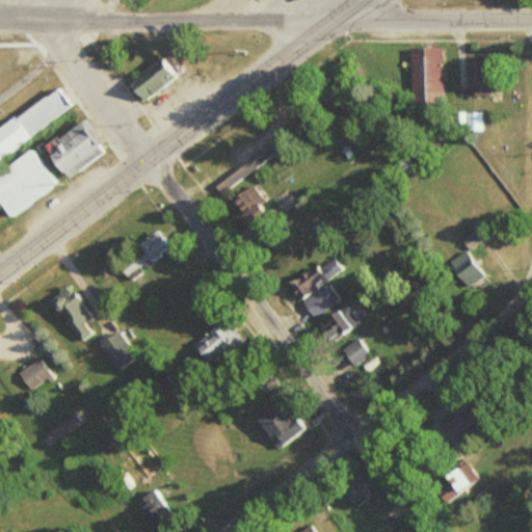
[(409,47),(409,112),(444,112),(444,47),(409,47)]
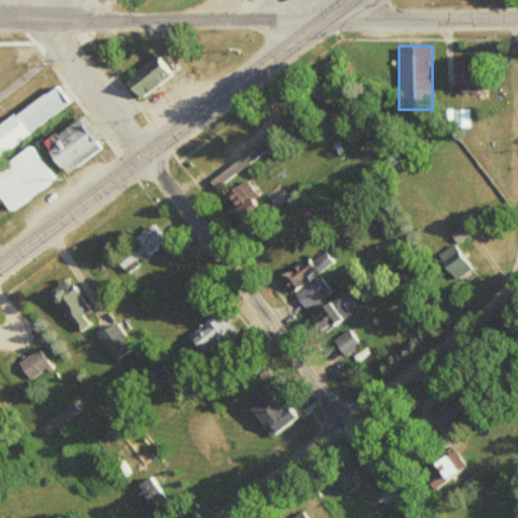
[(171,74),(157,55),(123,80),(138,99),(171,74)]
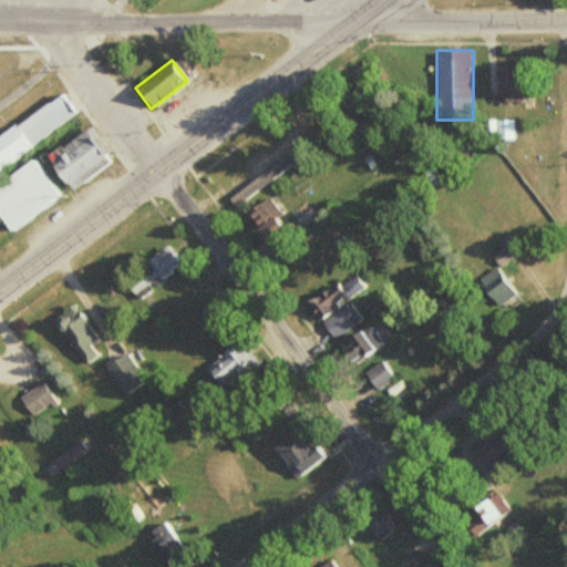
[(500,101),(522,101),(522,62),(500,62),(500,101)]
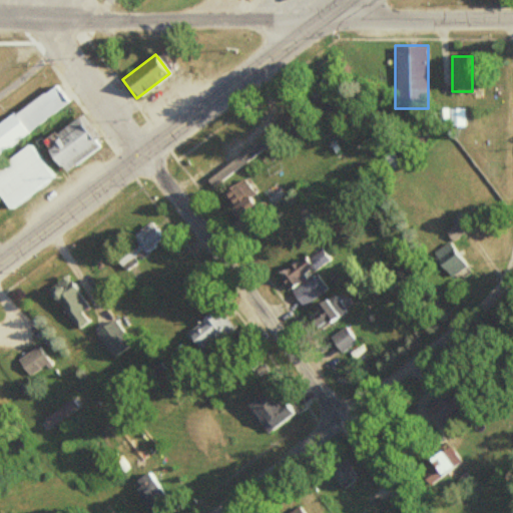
[(336,105),(325,80),(303,90),(310,108),(319,104),(322,111),(336,105)]
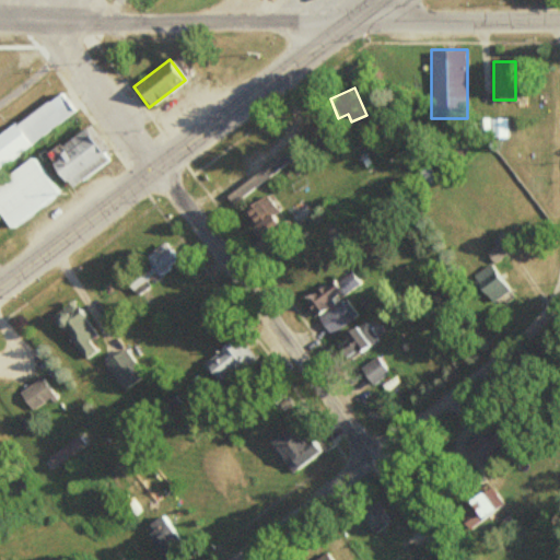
[(0,164),(79,115),(63,91),(0,131),(0,164)]
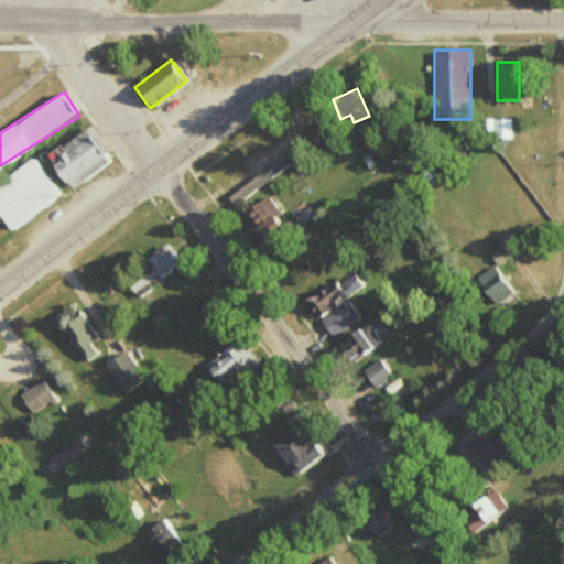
[(514,138),(514,118),(484,118),(484,138),(514,138)]
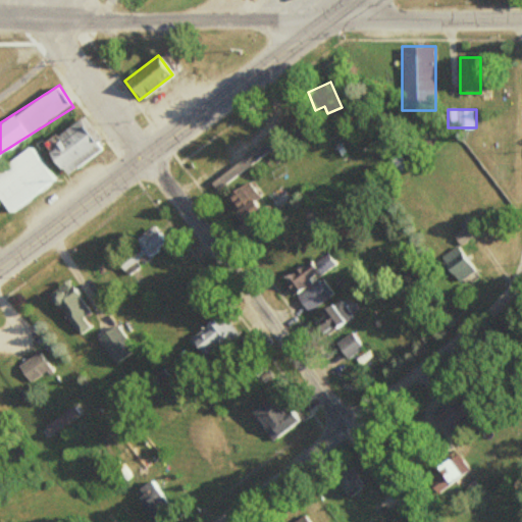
[(107,148),(85,114),(41,144),(63,177),(107,148)]
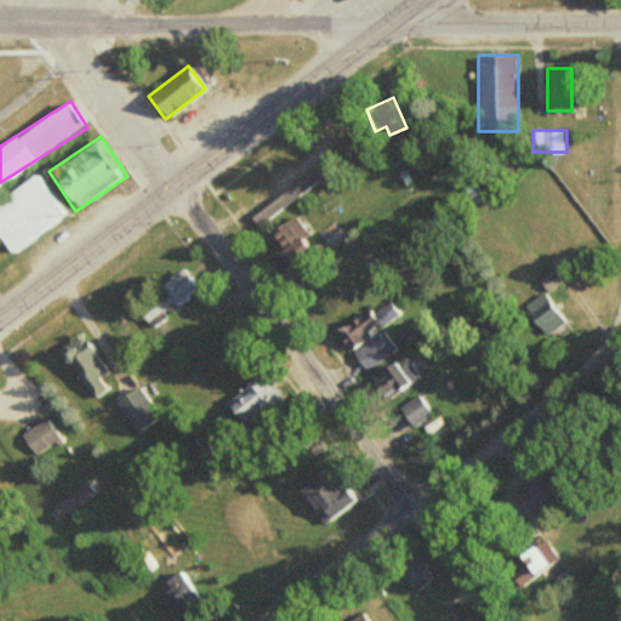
[(0,198),(0,240),(9,254),(66,217),(38,174),(0,198)]
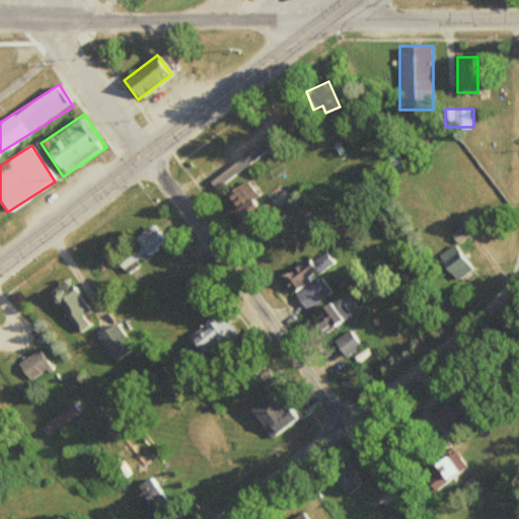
[(255,195),(247,180),(225,194),(233,208),(255,195)]
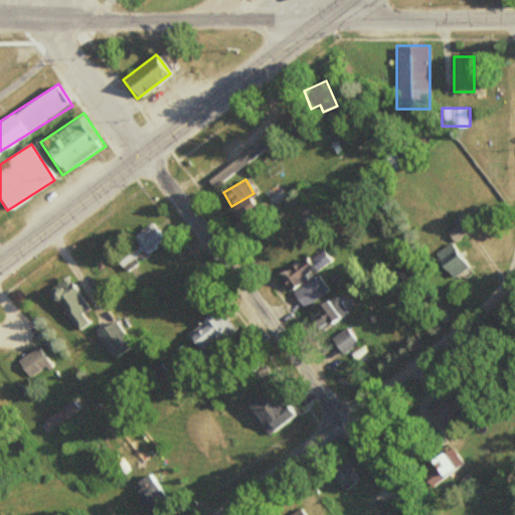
[(267,193),(277,206),(289,196),(280,183),(267,193)]
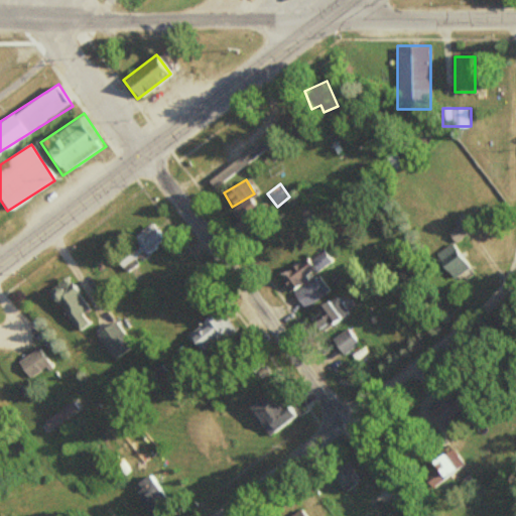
[(452,221),(456,227),(447,232),(455,242),(472,229),(462,214),(452,221)]
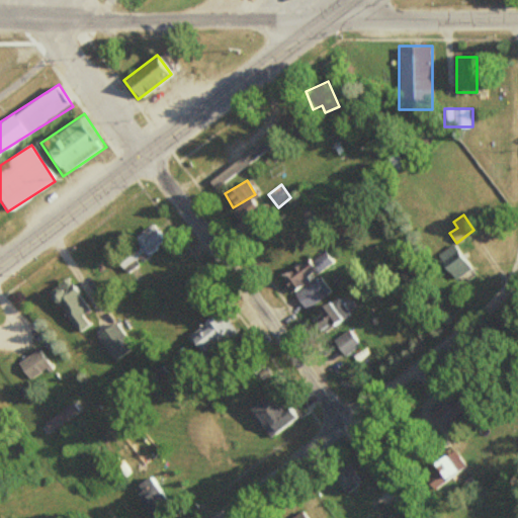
[(124,271),(165,242),(152,225),(133,239),(136,243),(114,258),(124,271)]
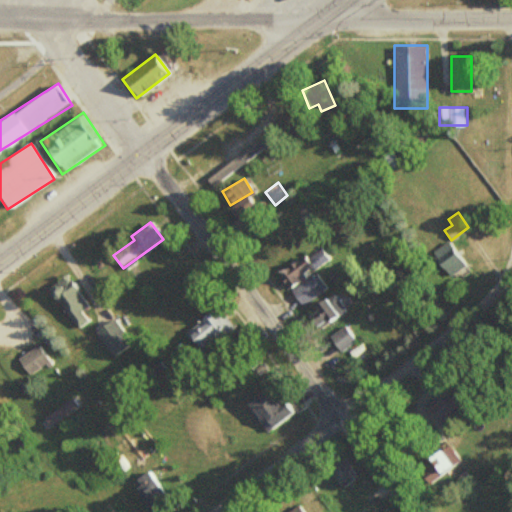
[(464,266),(447,241),(430,253),(448,277),(464,266)]
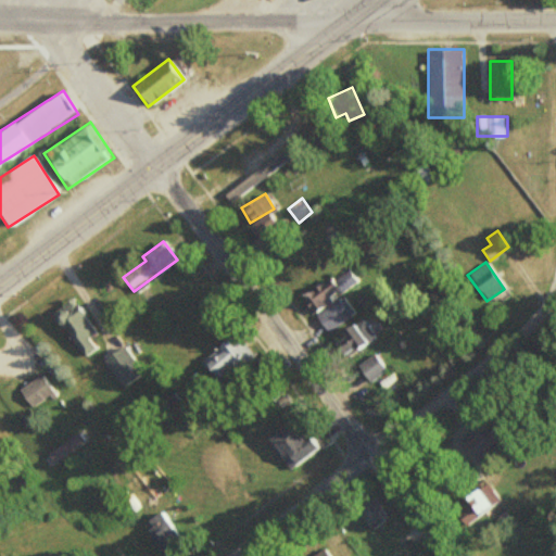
[(359,281),(350,267),(303,299),(312,313),(359,281)]
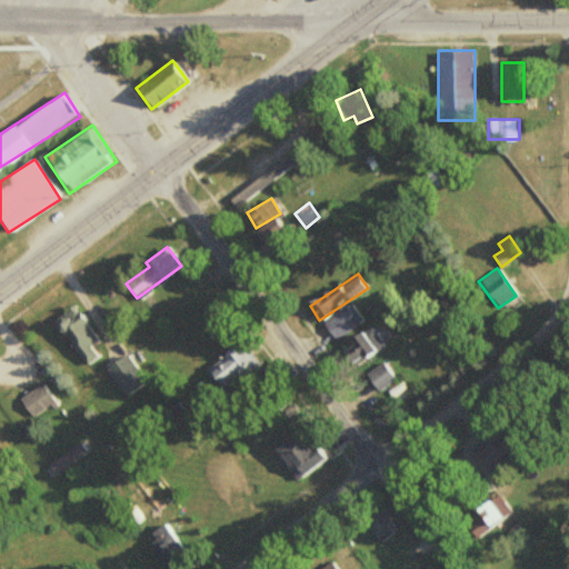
[(325,321),(337,340),(366,322),(355,303),(325,321)]
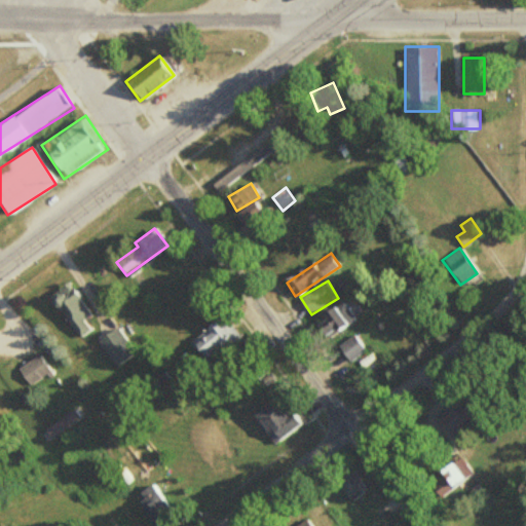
[(91,329),(83,320),(91,313),(67,284),(48,298),(80,338),(91,329)]
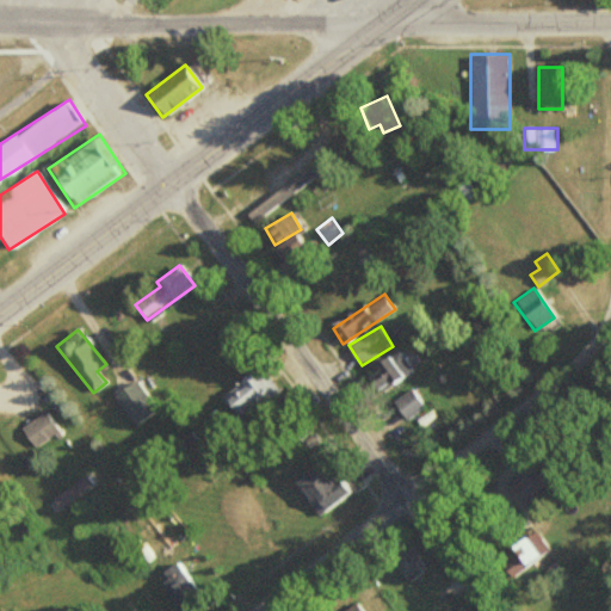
[(380,387),(412,372),(402,351),(370,365),(380,387)]
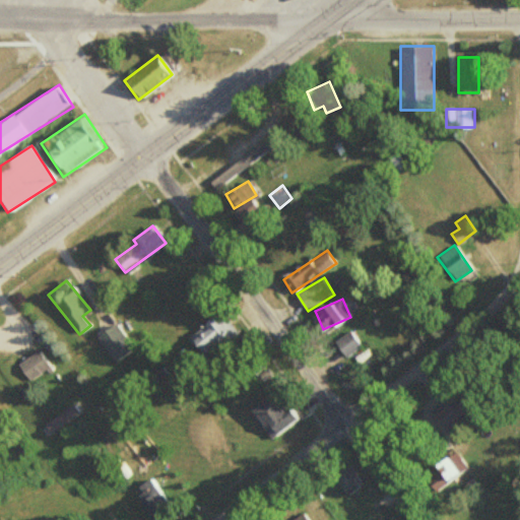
[(189,339),(208,360),(239,329),(218,310),(189,339)]
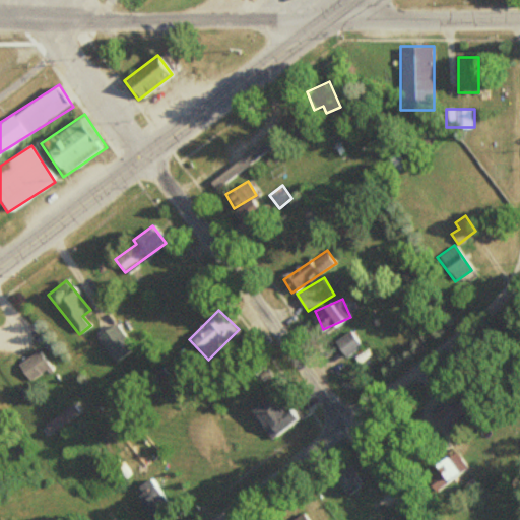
[(98,335),(114,362),(134,349),(118,322),(98,335)]
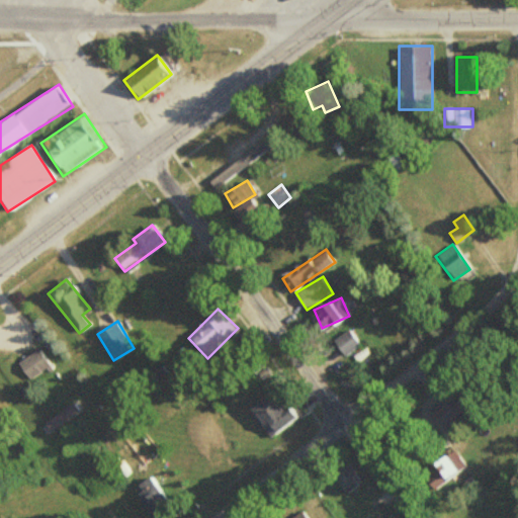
[(334,340),(344,356),(361,345),(351,329),(334,340)]
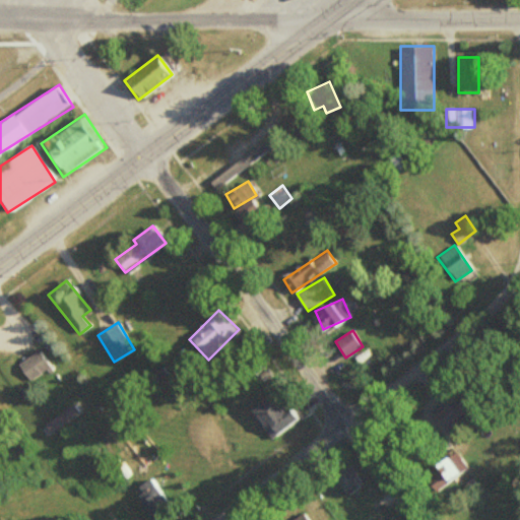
[(18,365),(30,382),(51,367),(38,350),(18,365)]
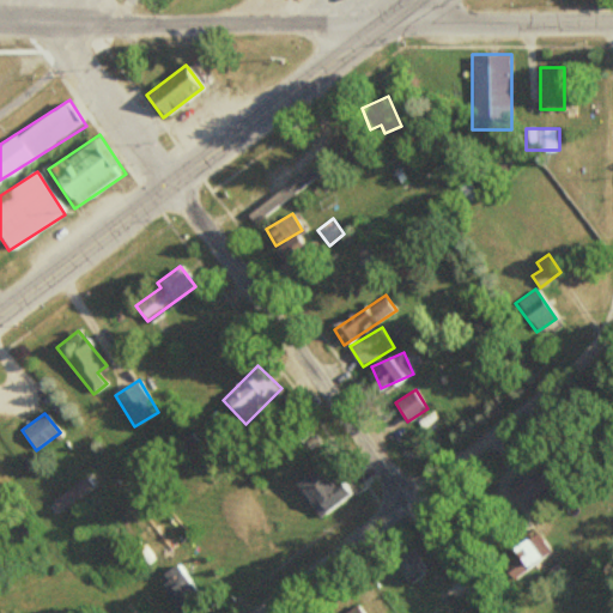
[(295,486),(325,517),(352,491),(323,460),(295,486)]
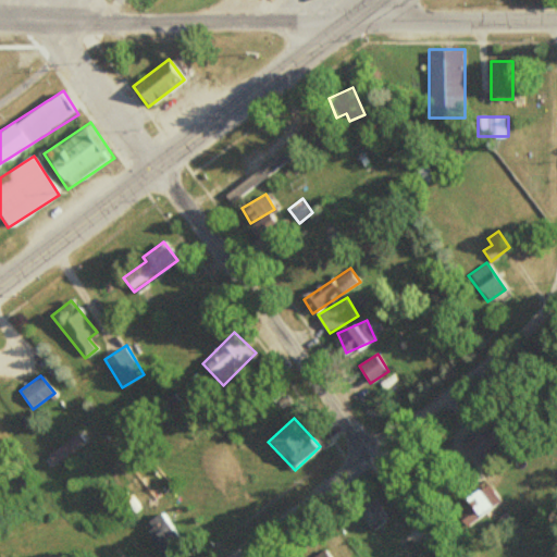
[(500,502),(490,483),(453,507),(465,524),(500,502)]
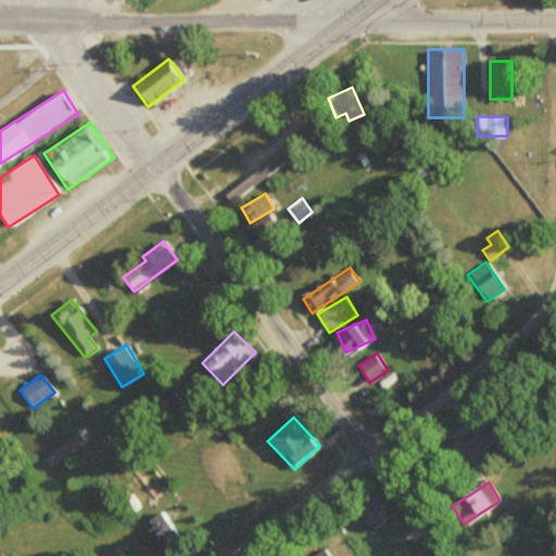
[(357,509),(371,529),(388,518),(375,497),(357,509)]
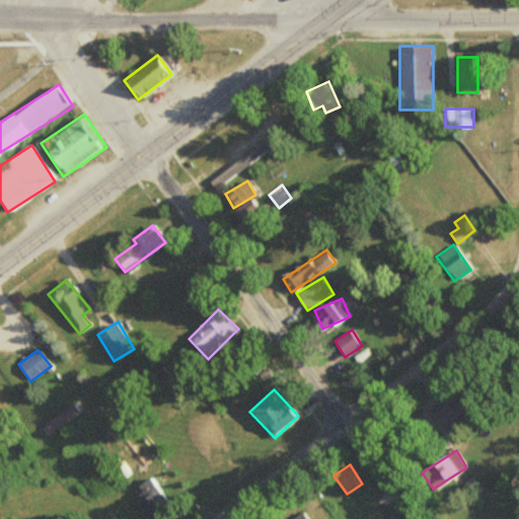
[(156,517),(172,502),(151,476),(134,491),(156,517)]
